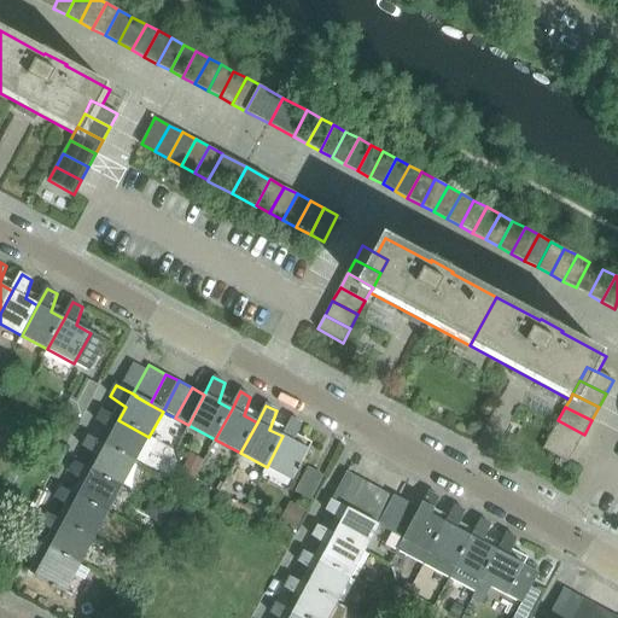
[(112,433),(105,447),(135,462),(149,437),(118,420),(101,412),(95,423),(112,433)]
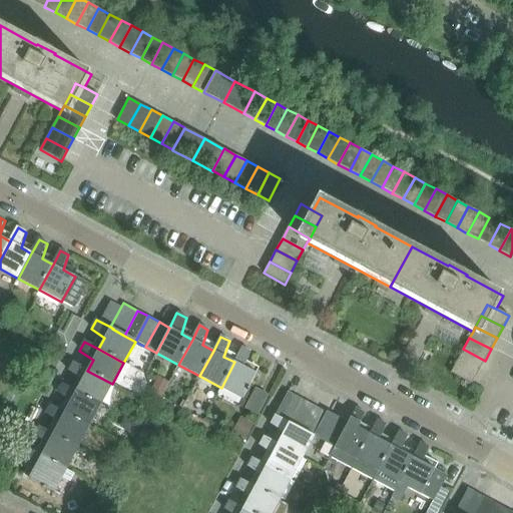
[(242,348),(234,362),(221,388),(243,399),(257,374),(244,368),(250,353),(242,348)]
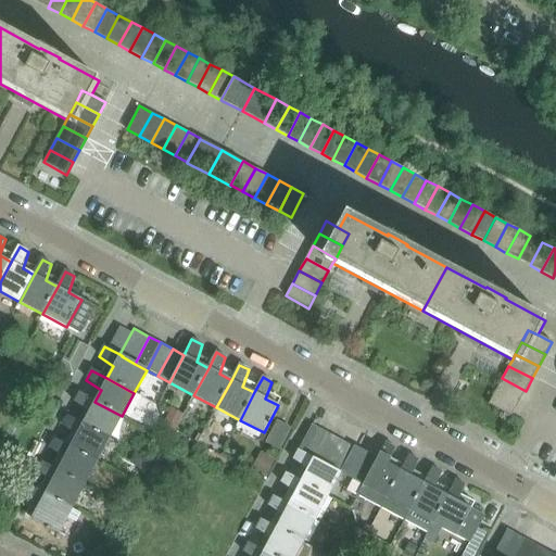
[(526,391),(502,378),(495,390),(519,403),(526,391)]
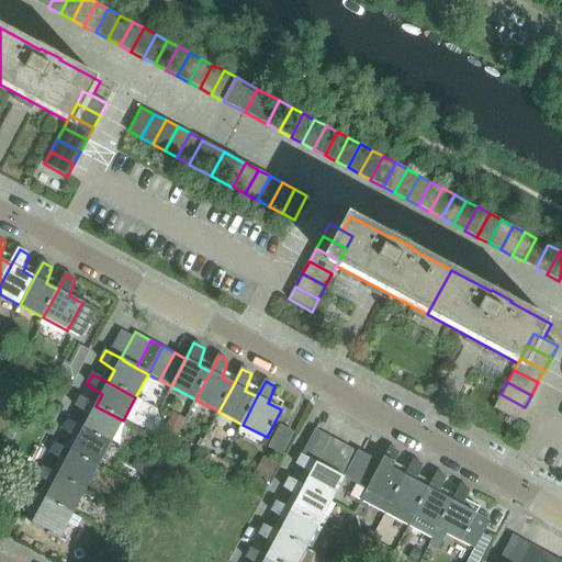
[(525,407),(501,394),(493,408),(517,422),(525,407)]
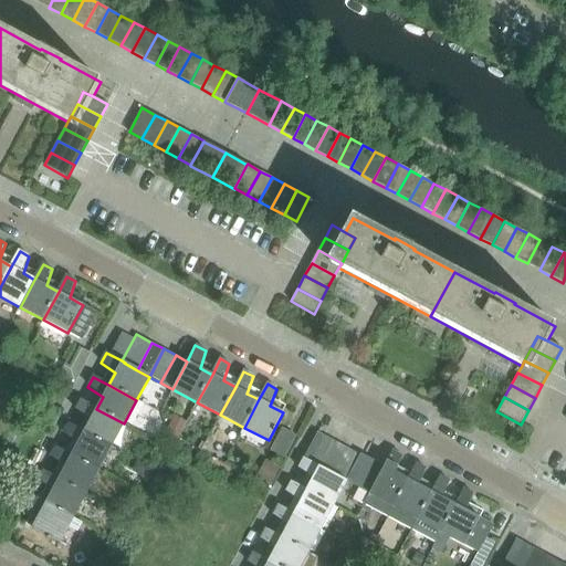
[(90,420),(83,432),(112,448),(124,423),(96,409),(81,400),(75,410),(90,420)]
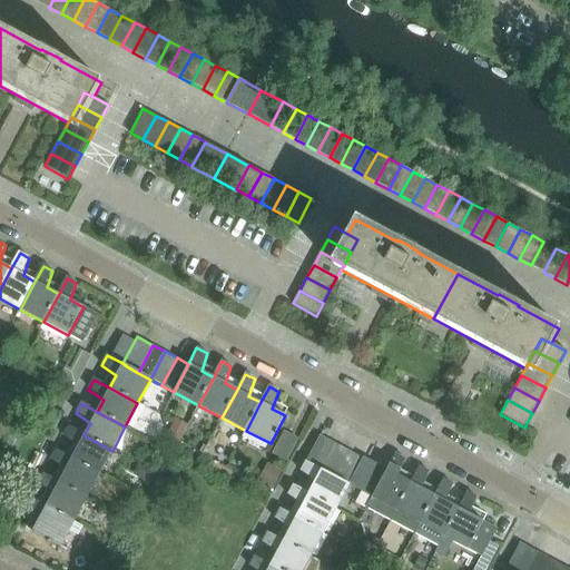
[(78,446),(71,459),(99,474),(112,451),(84,435),(68,426),(62,436),(78,446)]
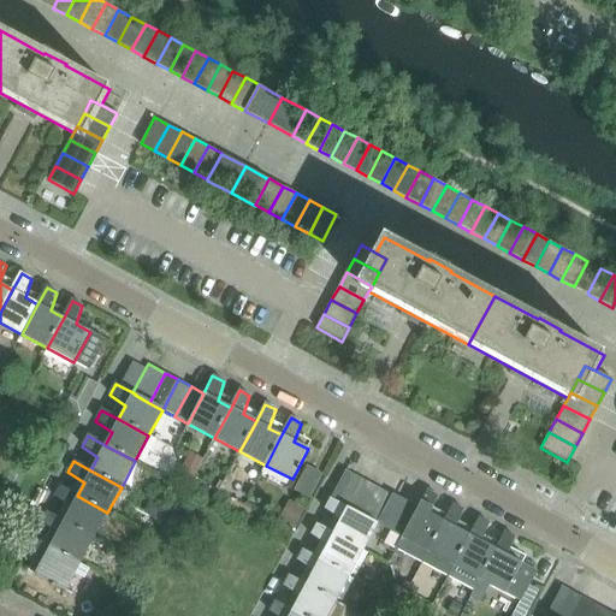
[(331,498),(330,498),(324,510),(341,521),(333,534),(363,551),(377,525),(365,517),(350,510),(350,509),(348,508),(363,479),(347,469),(331,498)]
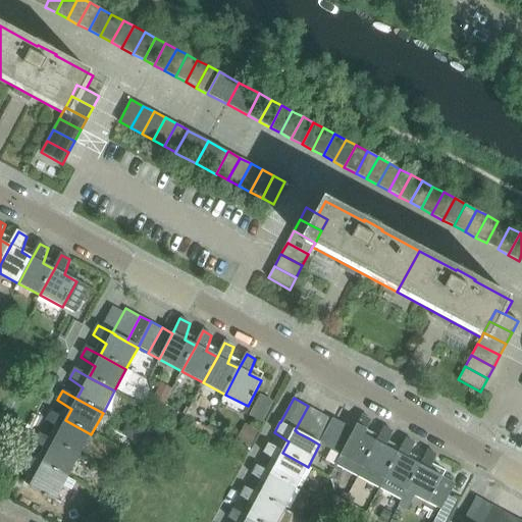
[(309,438),(322,413),(308,406),(295,430),(297,431),(297,432),(309,438)]
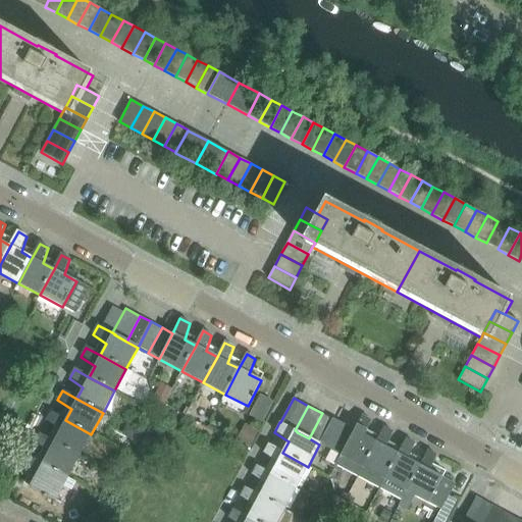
[(59,431),(53,442),(80,456),(91,434),(65,420),(51,413),(46,422),(59,431)]
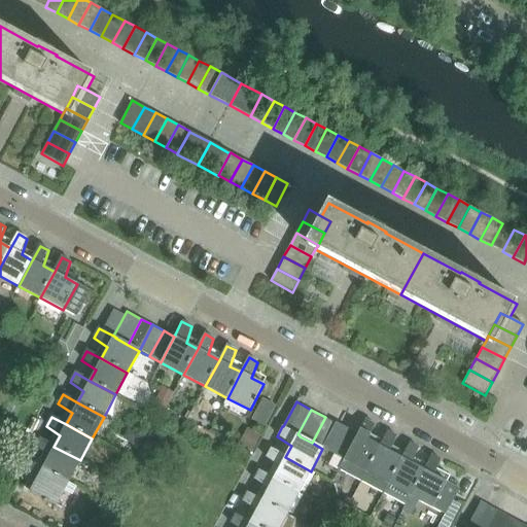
[(337,423),(325,417),(312,443),(322,449),(337,423)]
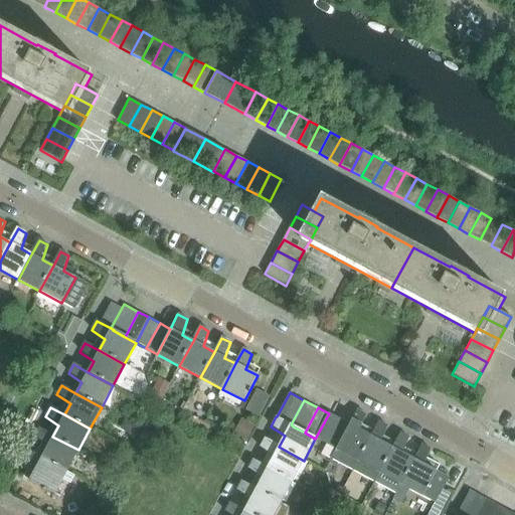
[(350,425),(336,451),(359,462),(372,437),(361,431),(367,415),(357,410),(349,424),(350,425)]
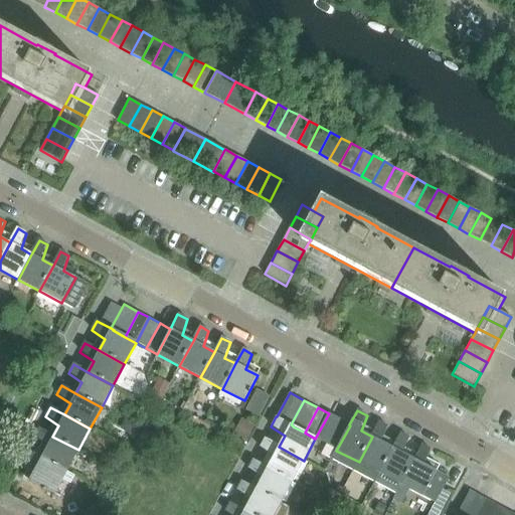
[(315,439),(326,445),(339,419),(329,413),(315,439)]
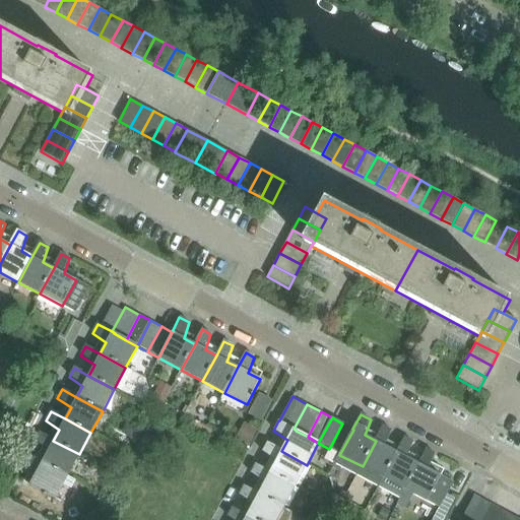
[(329,449),(339,455),(353,430),(352,429),(342,424),(329,449)]
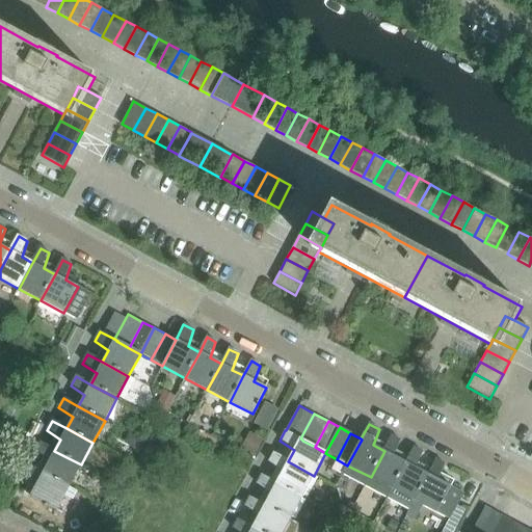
[(393,436),(384,451),(371,477),(393,489),(406,463),(396,457),(401,442),(393,436)]
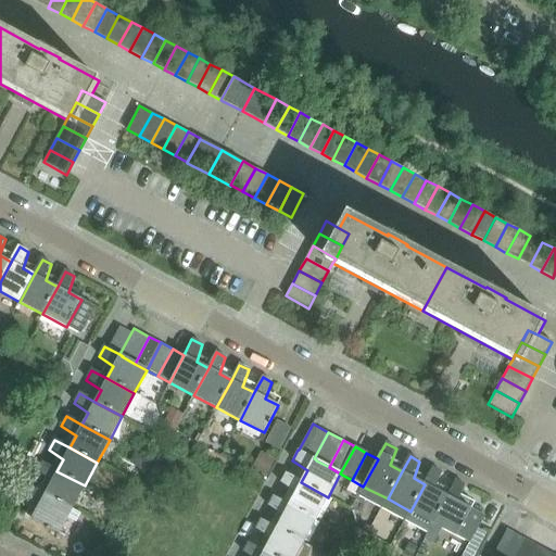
[(51,482),(45,494),(72,508),(85,485),(57,471),(41,463),(36,472),(51,482)]
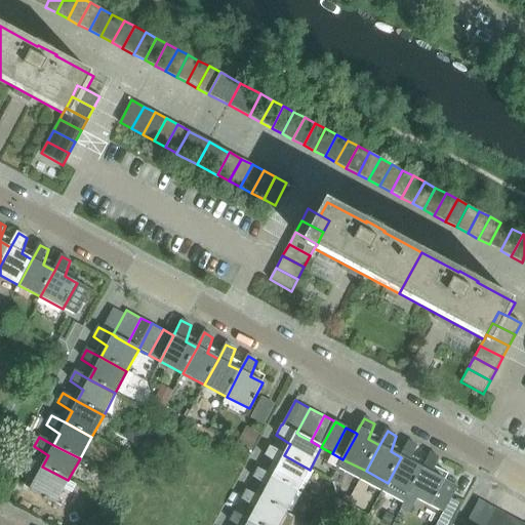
[(409,443),(401,457),(388,483),(409,494),(423,469),(412,462),(417,447),(409,443)]
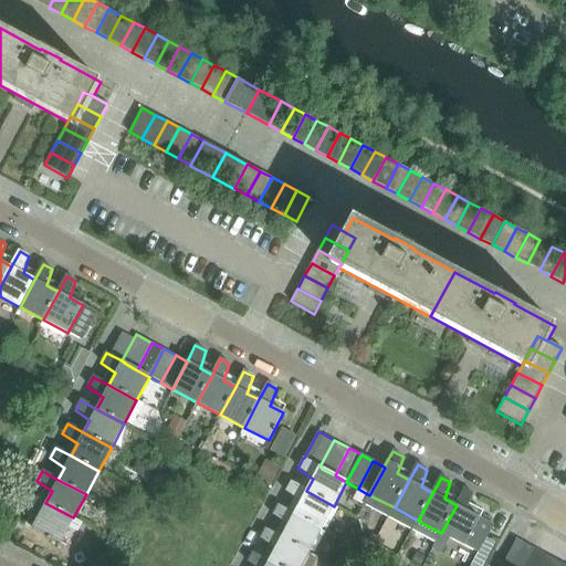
[(293,514),(322,530),(334,506),(306,491),(291,482),(285,492),(300,502),(293,514)]
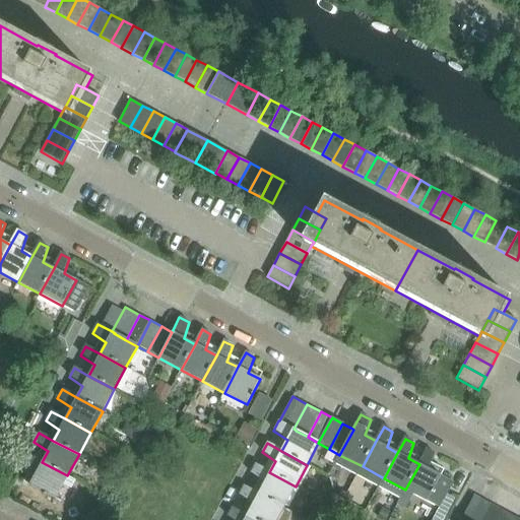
[(427,450),(419,464),(405,490),(440,508),(453,482),(430,469),(435,454),(427,450)]
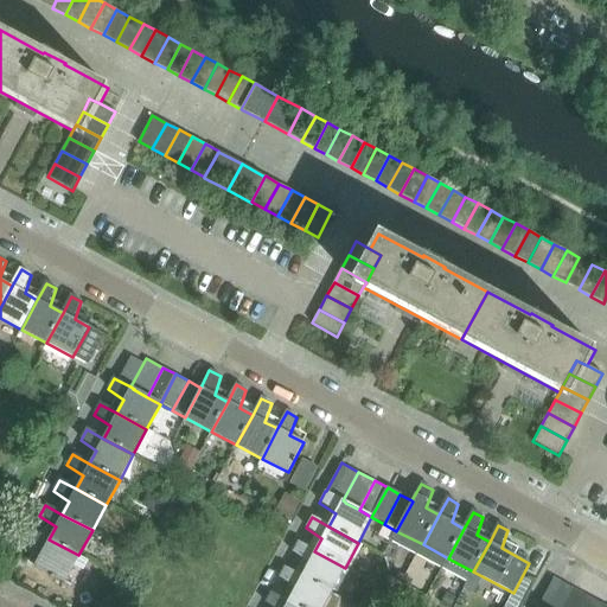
[(78,555),(49,540),(32,530),(26,541),(42,551),(33,567),(64,583),(78,555)]
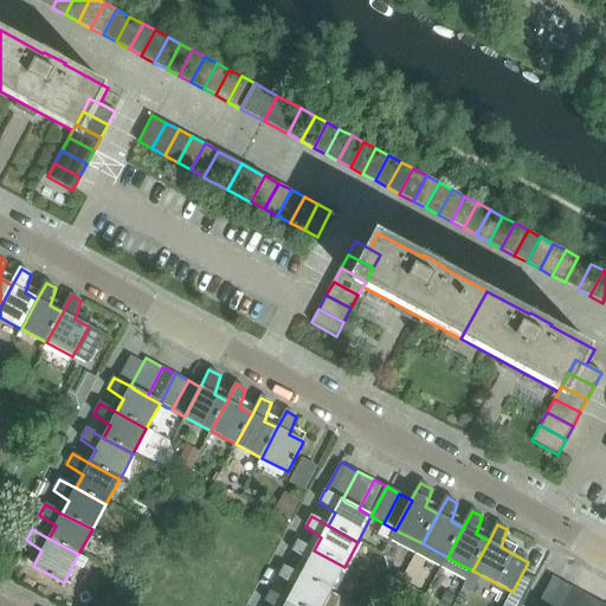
[(345,567),(314,550),(297,542),(291,553),(308,563),(301,577),(330,592),(345,567)]
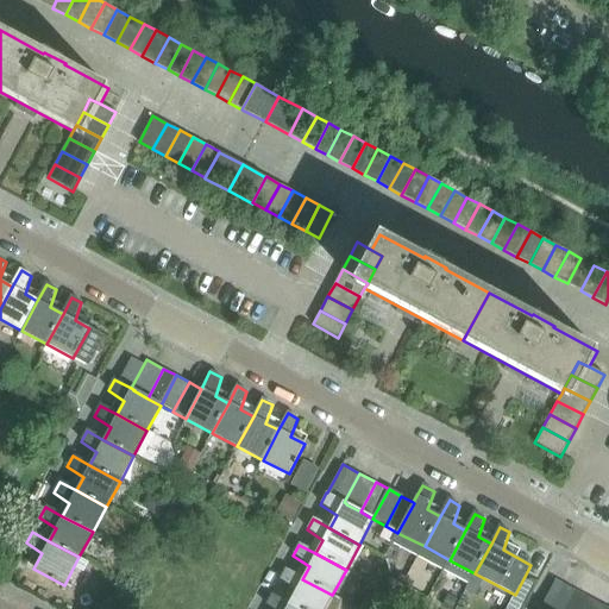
[(295,591),(288,604),(296,608),(324,608),(332,595),(302,579),(286,570),(280,581),(295,591)]
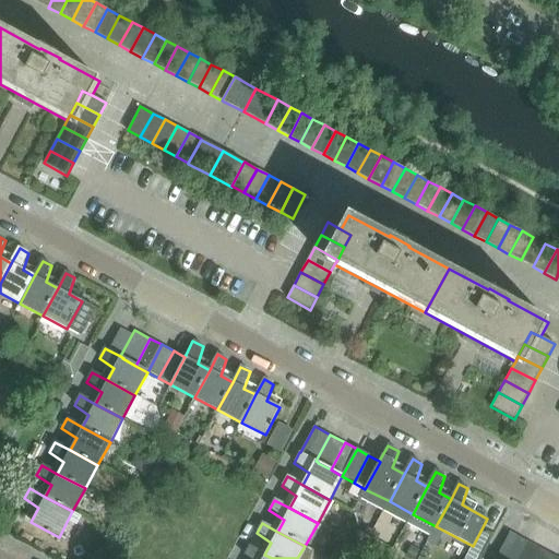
[(509,533),(496,558),(498,558),(518,558),(526,543),(509,533)]
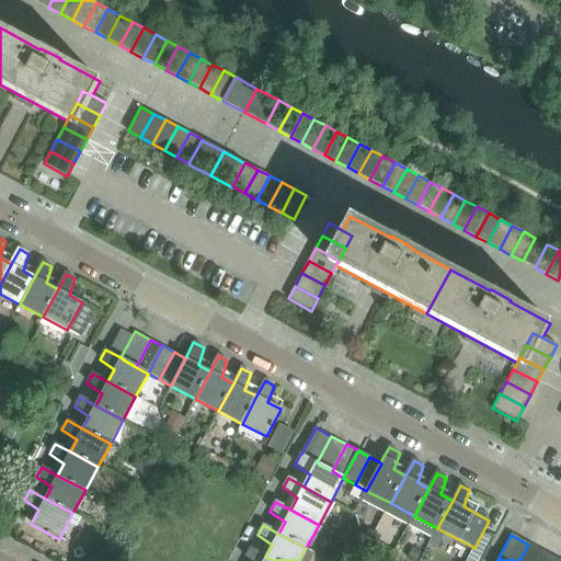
[(528,545),(519,560),(536,560),(541,551),(528,545)]
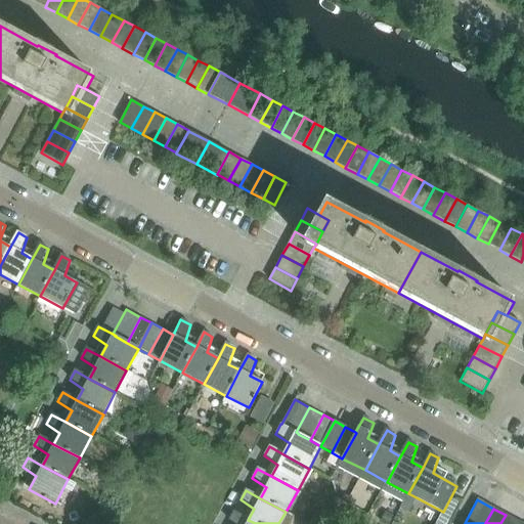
[(232,523),(255,523),(248,520),(233,512),(229,521),(232,523)]
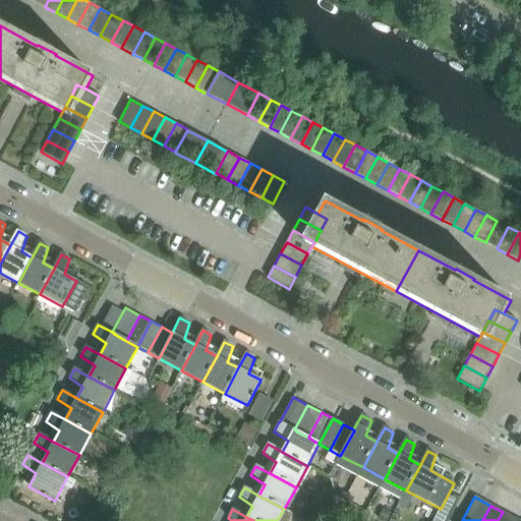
[(512,520),(514,518),(503,512),(498,520),(512,520)]
